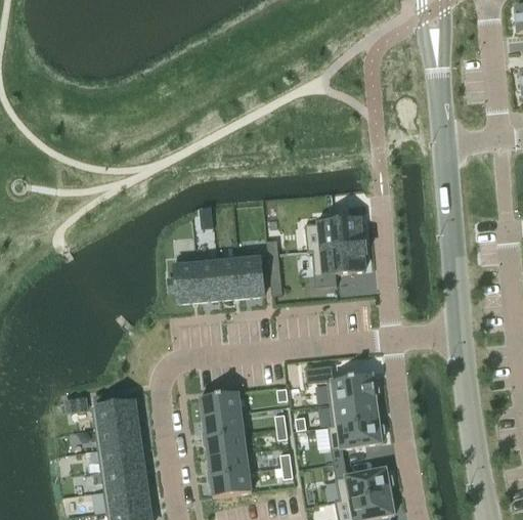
[(319,223),(305,224),(307,251),(312,251),(312,249),(361,245),(361,244),(359,219),(345,220),(344,214),(318,216),(319,223)]
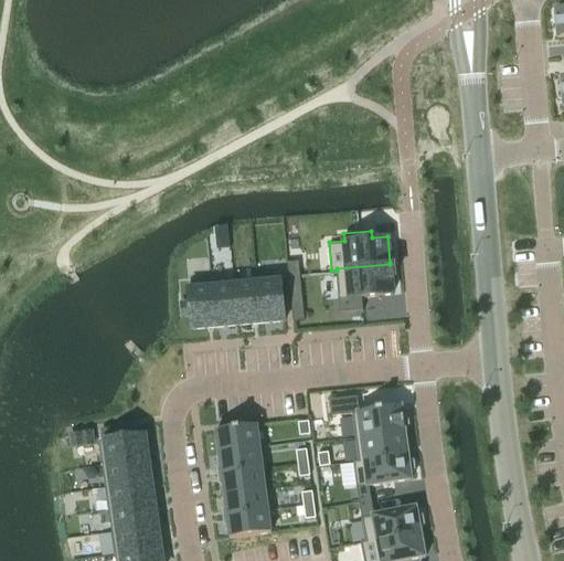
[(390,264),(337,268),(337,271),(340,309),(363,307),(362,294),(393,292),(392,277),(394,277),(393,262),(390,263),(390,264)]
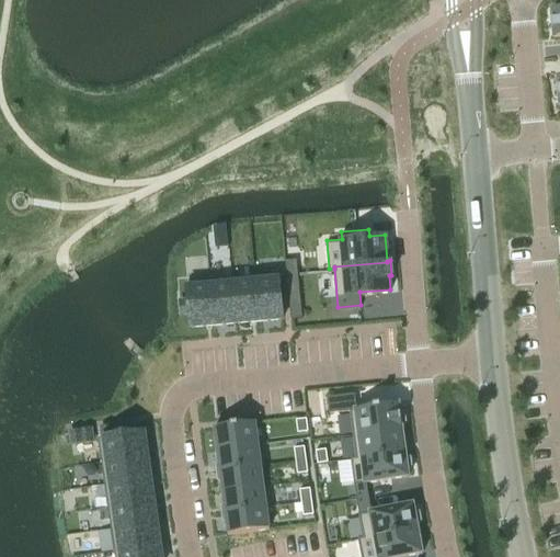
[(298,261),(286,262),(287,272),(299,271),(298,261)]
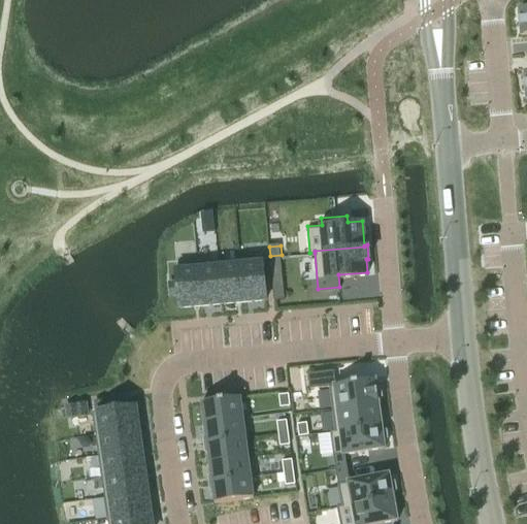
[(262,254),(240,256),(244,299),(266,297),(262,254)]
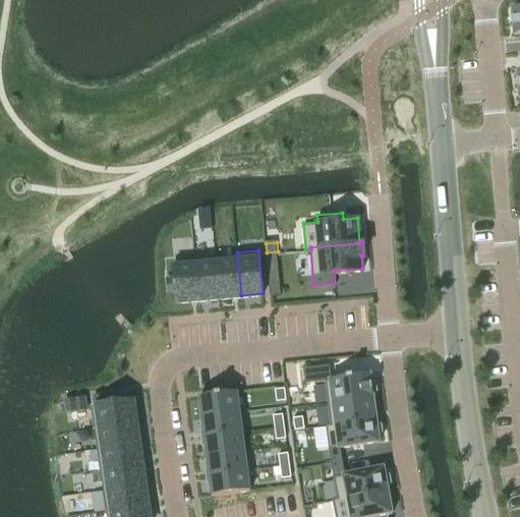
[(278,251),(267,252),(268,262),(279,260),(278,251)]
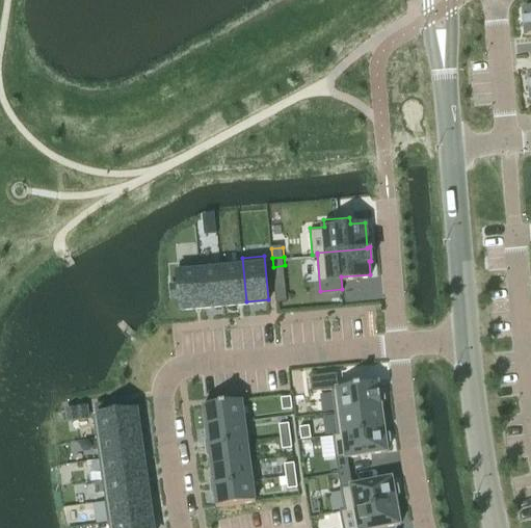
[(242,258),(221,260),(226,304),(246,301),(242,258)]
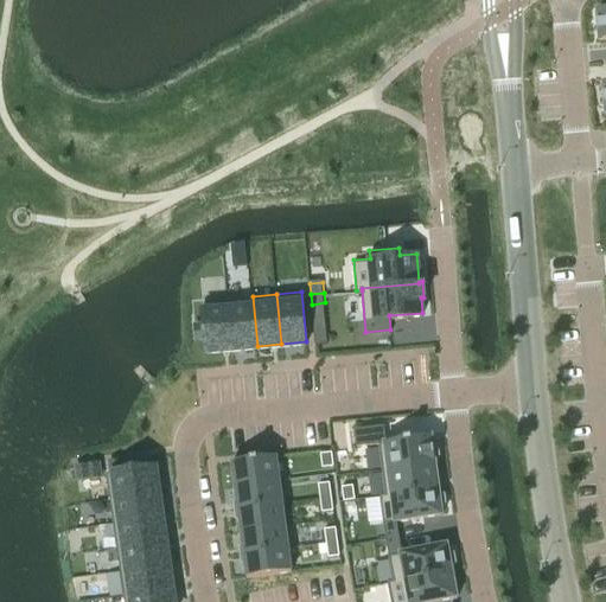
[(253,296),(228,299),(233,348),(257,346),(253,296)]
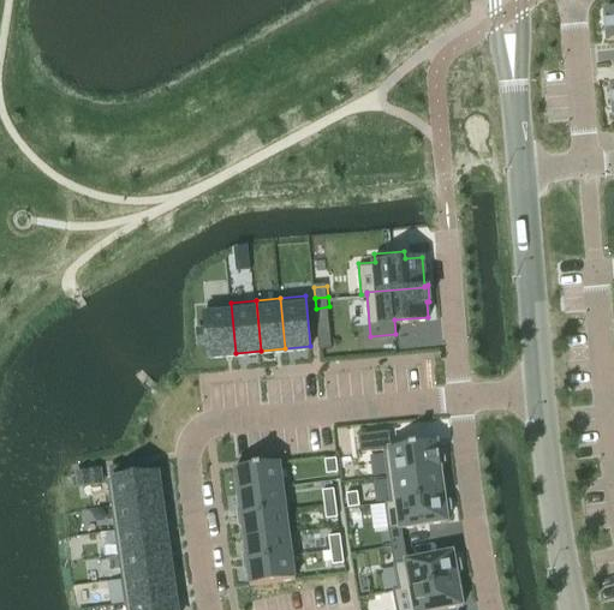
[(231,303),(206,305),(208,326),(209,340),(210,356),(236,353),(231,303)]
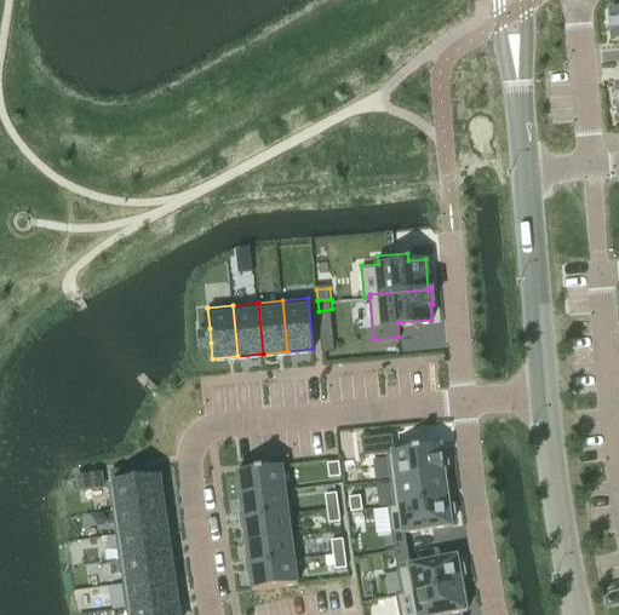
[(332,309),(319,311),(320,321),(332,320),(332,309)]
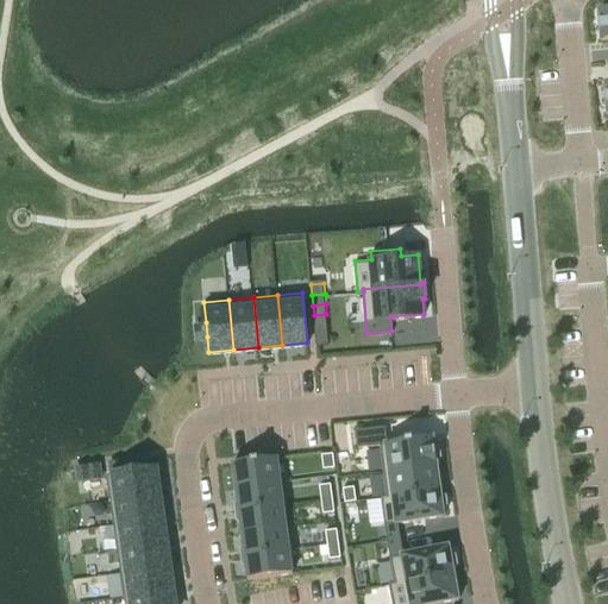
[(326,314),(314,315),(315,326),(327,325),(326,314)]
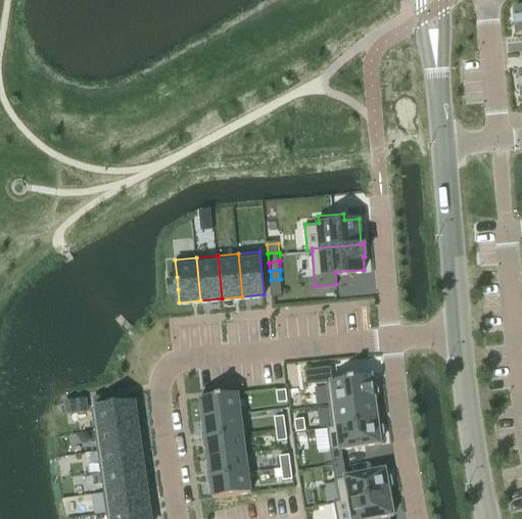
[(281,279),(270,280),(271,290),(271,293),(282,292),(281,279)]
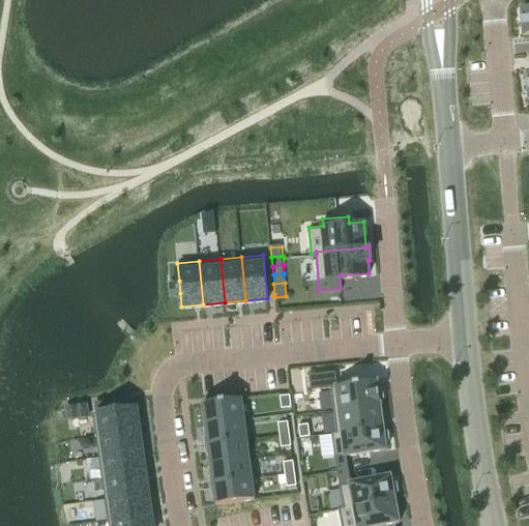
[(335,370),(310,373),(312,388),(330,385),(333,408),(380,402),(380,400),(381,400),(384,397),(383,387),(379,385),(378,385),(377,379),(336,384),(335,370)]
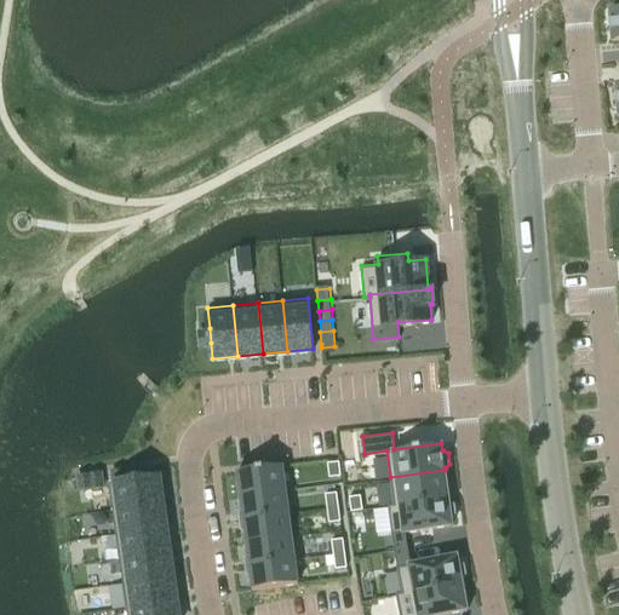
[(339,459),(328,460),(330,475),(342,473),(339,459)]
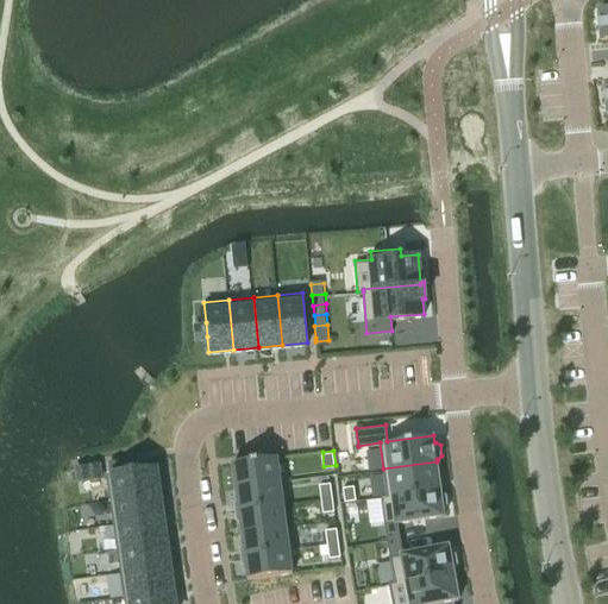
[(279,455),(233,461),(236,485),(281,479),(279,455)]
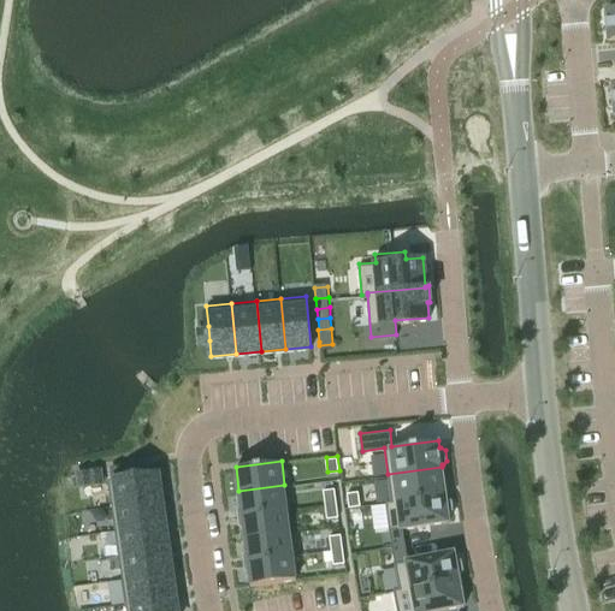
[(442,467),(388,474),(391,499),(391,500),(445,493),(442,467)]
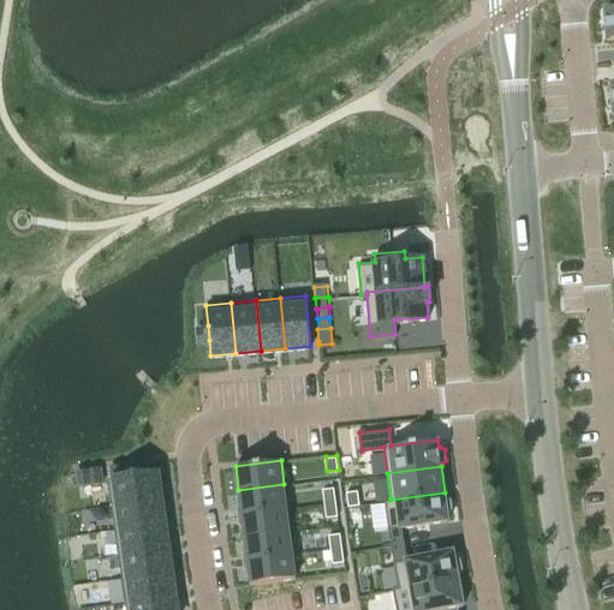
[(101,467),(89,468),(91,480),(102,479),(101,467)]
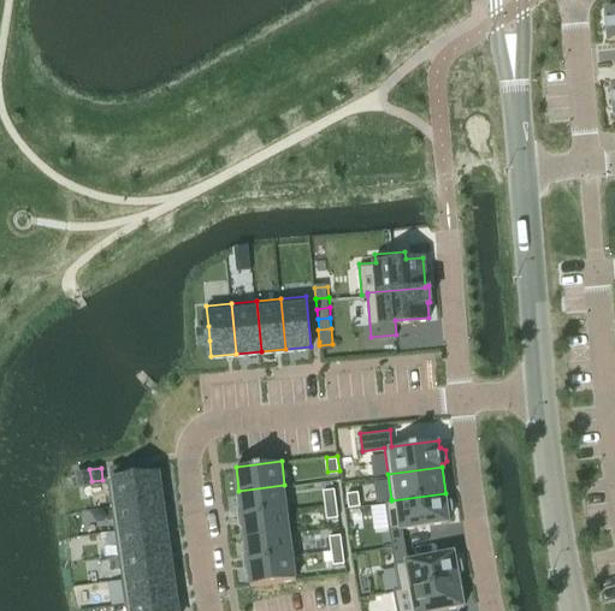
[(89,469),(78,470),(81,482),(92,481),(89,469)]
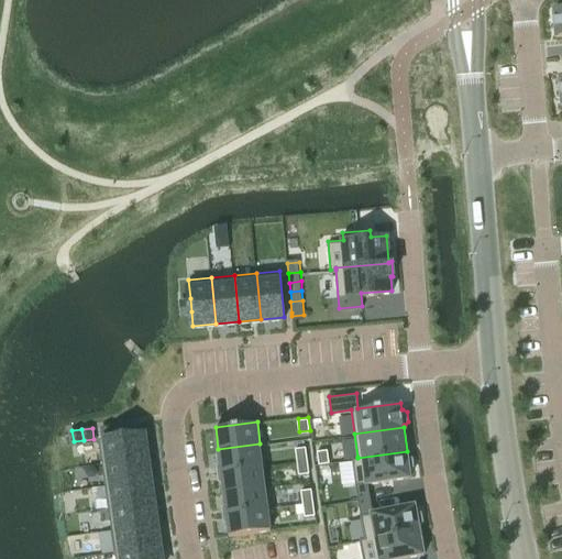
[(105,437),(99,438),(102,461),(147,455),(144,431),(114,435),(105,437)]
